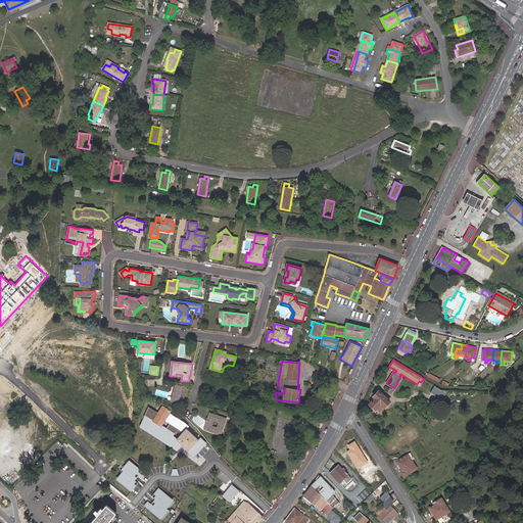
[(440,379),(429,373),(426,375),(431,378),(437,382),(440,379)]
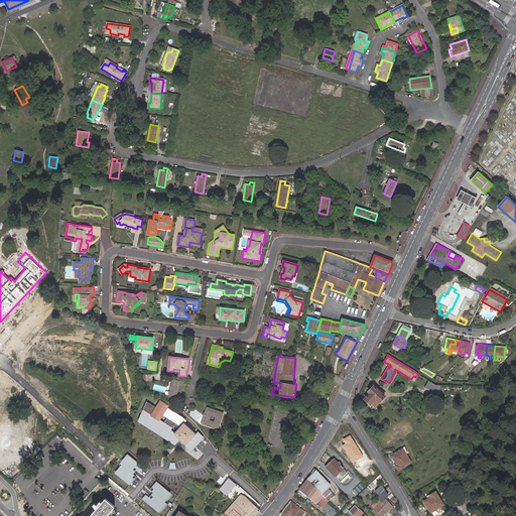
[(184,382),(173,379),(168,396),(180,399),(184,382)]
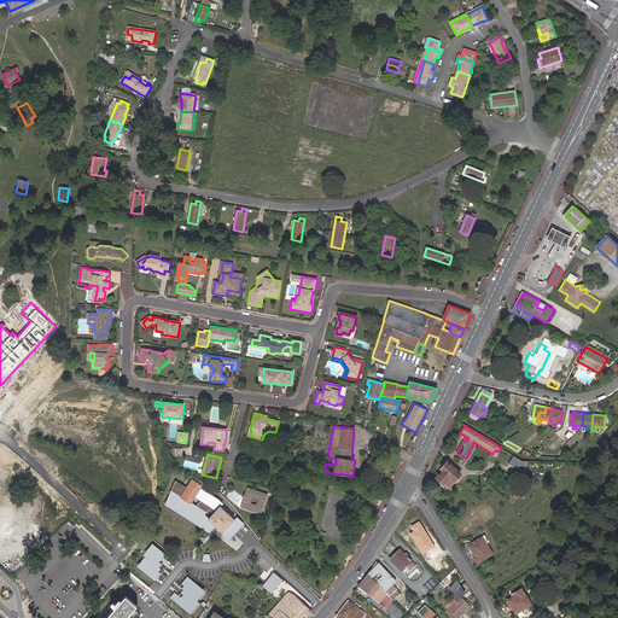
[(517,470),(522,461),(516,458),(514,456),(509,466),(517,470)]
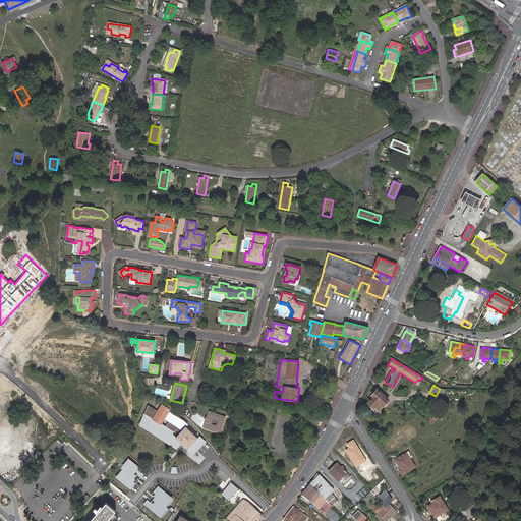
[(379,411),(389,399),(378,389),(372,395),(373,396),(368,402),(371,404),(369,405),(372,408),(374,407),(379,411)]
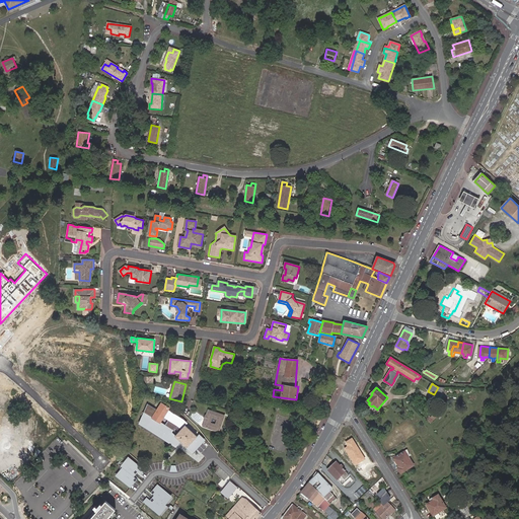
[(438,387),(434,394),(439,397),(444,387),(439,387),(438,387)]
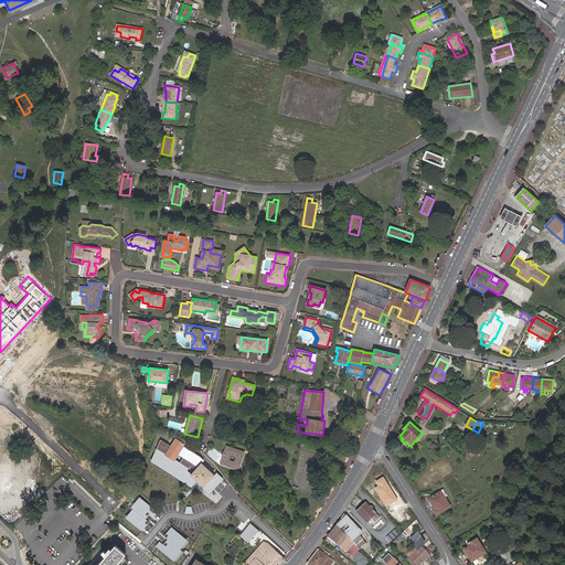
[(185,445),(176,438),(171,446),(164,455),(174,461),(176,459),(185,445)]
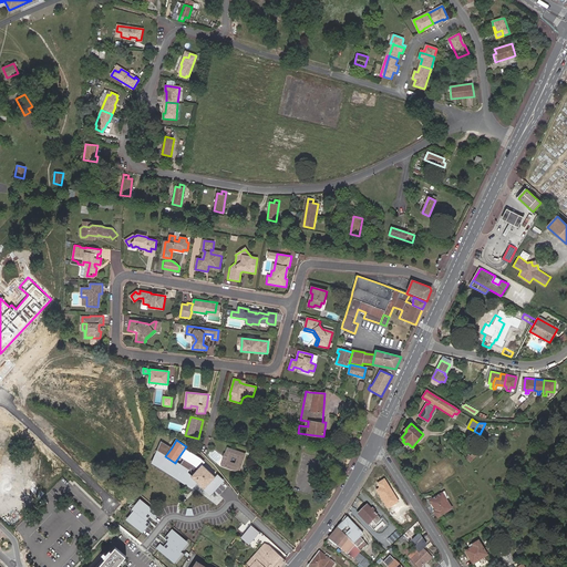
[(165,456),(172,447),(161,441),(152,463),(193,490),(198,483),(192,476),(188,473),(189,470),(176,461),(175,463),(165,456)]
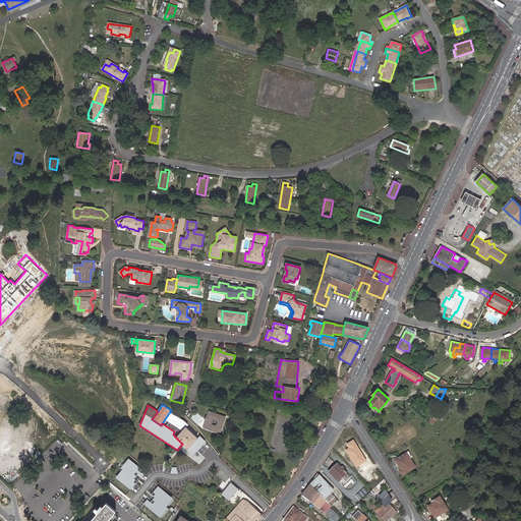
[(220,433),(217,426),(212,424),(213,419),(209,412),(208,417),(209,417),(207,422),(206,421),(204,426),(205,428),(220,433)]
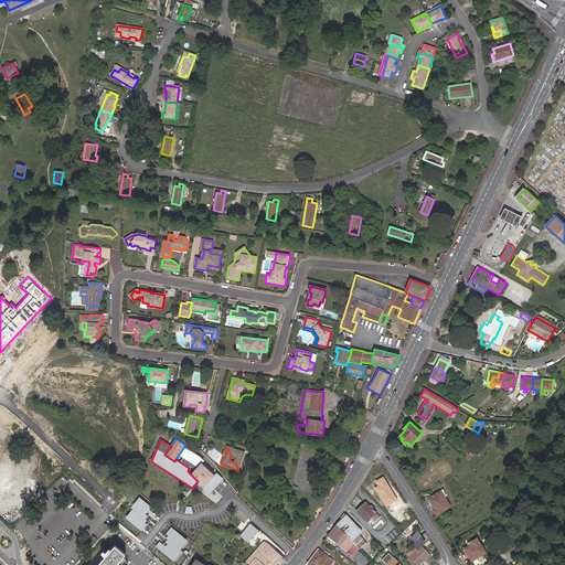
[(238,470),(244,452),(226,447),(231,455),(236,457),(235,462),(238,470)]
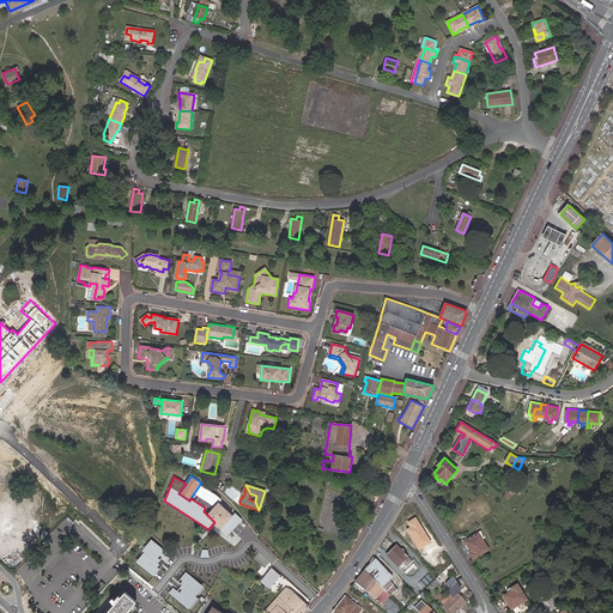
[(222,528),(234,515),(219,502),(207,515),(214,522),(220,527),(222,528)]
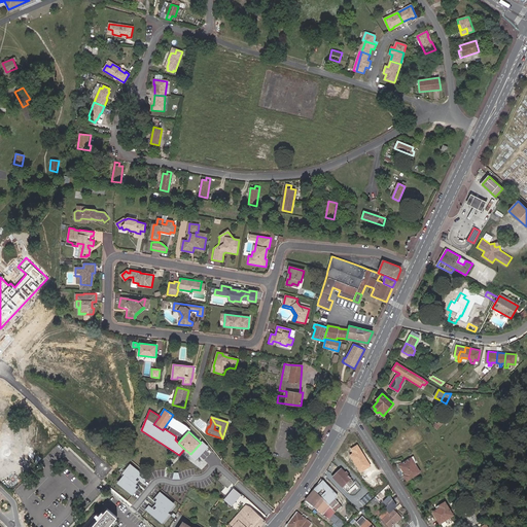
[(209,447),(202,441),(201,443),(190,454),(189,455),(196,461),(209,447)]
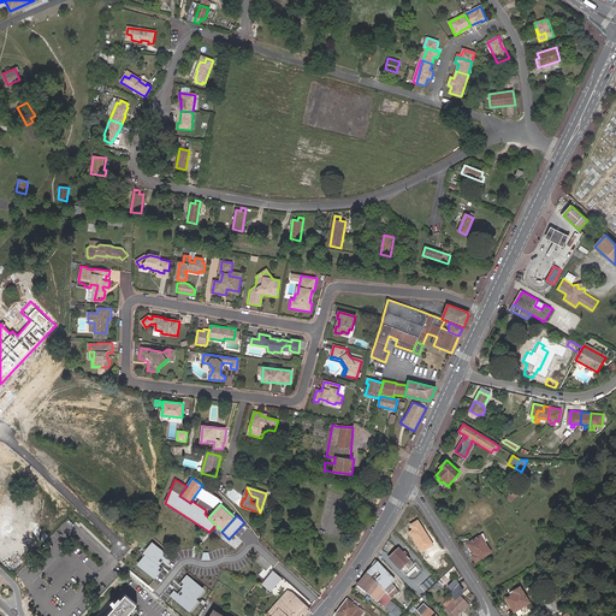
[(283,534),(291,523),(288,520),(278,529),(283,534)]
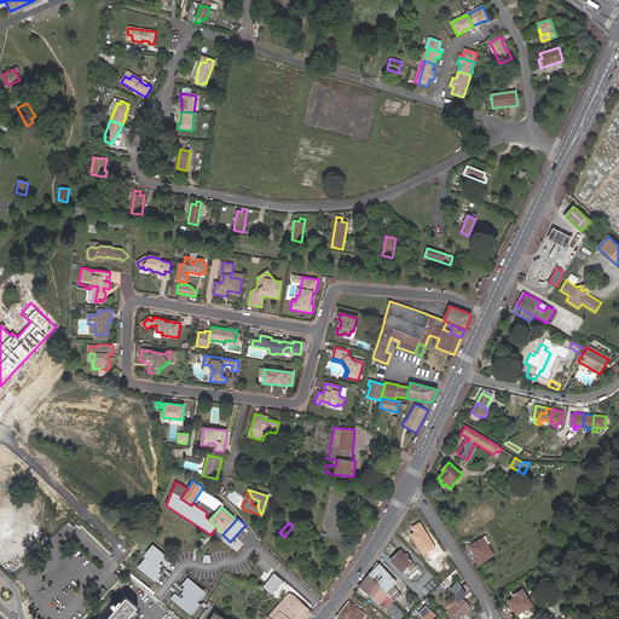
[(482,538),(470,547),(476,556),(474,557),(479,563),(493,554),(482,538)]
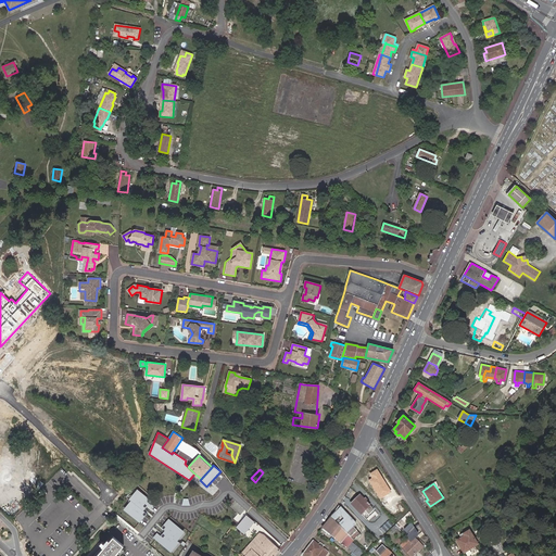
[(154,503),(136,489),(128,498),(130,500),(143,510),(148,505),(151,508),(154,503)]
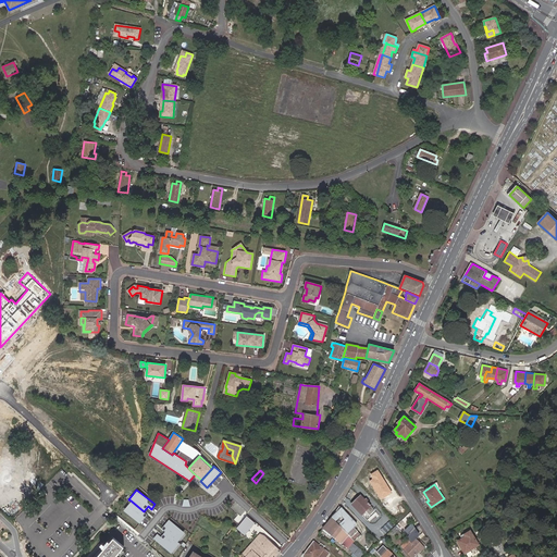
[(371,506),(361,497),(359,497),(356,499),(357,502),(353,505),(362,515),(371,506)]
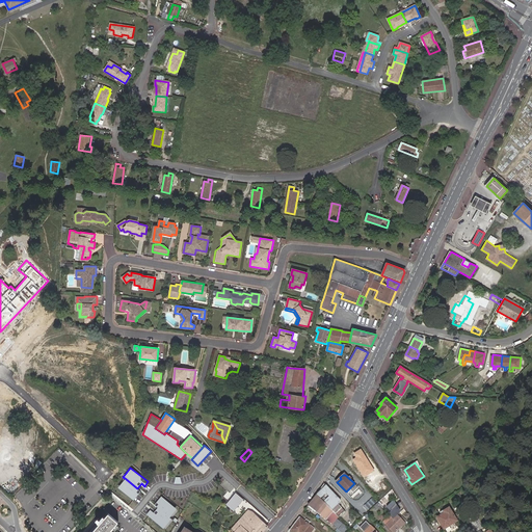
[(137,488),(125,478),(117,487),(134,501),(141,491),(137,488)]
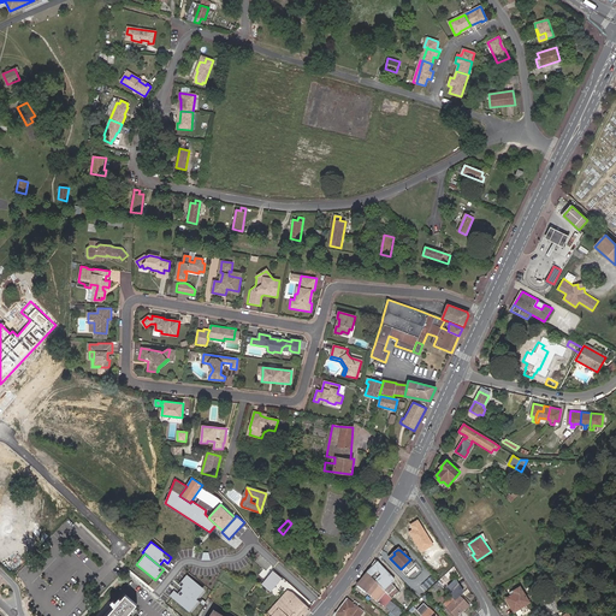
[(406,574),(414,564),(410,560),(401,569),(406,574)]
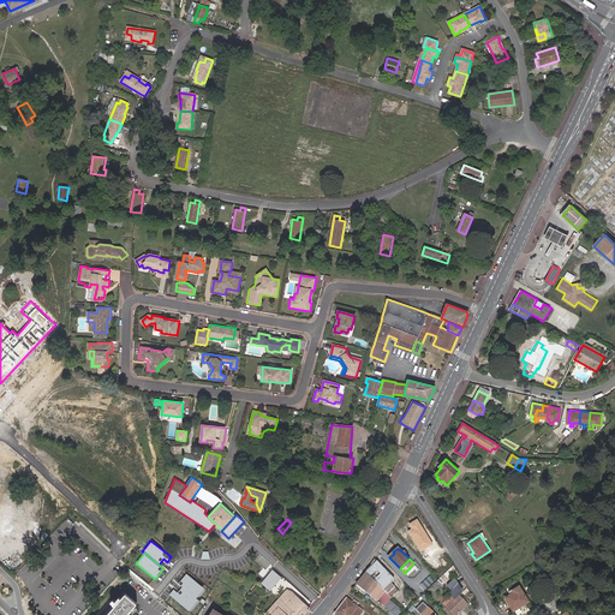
[(370,568),(366,572),(375,580),(386,591),(387,593),(392,598),(399,591),(392,583),(395,579),(394,578),(384,568),(380,563),(377,561),(374,565),(374,567),(372,568),(370,568)]
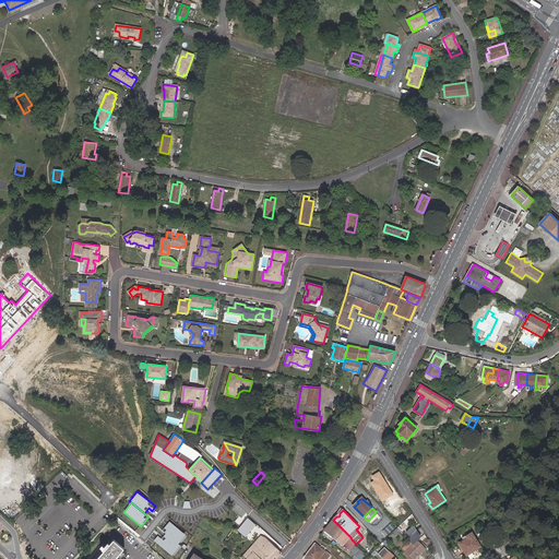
[(358,525),(361,522),(359,520),(353,512),(349,516),(358,525)]
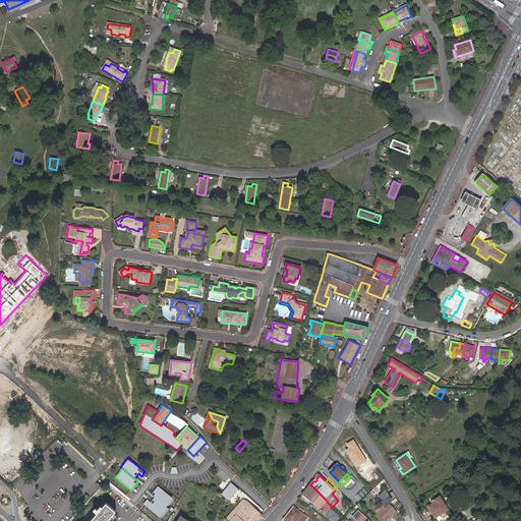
[(232,483),(222,495),(229,501),(239,488),(232,483)]
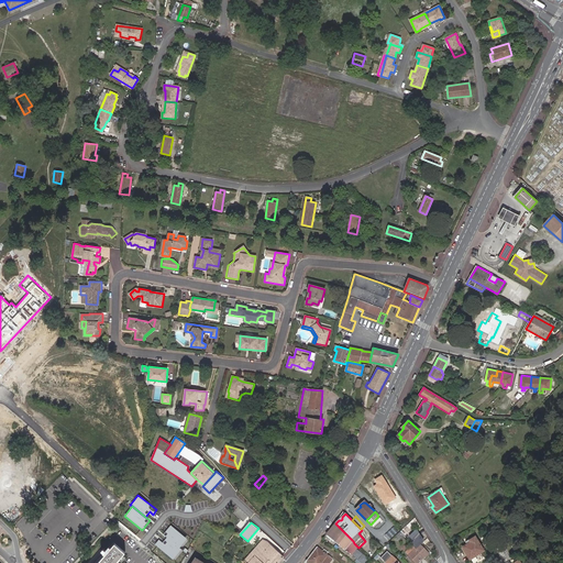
[(359,548),(354,543),(353,541),(343,531),(335,523),(328,534),(334,540),(350,554),(351,554),(352,554),(353,554),(359,548)]
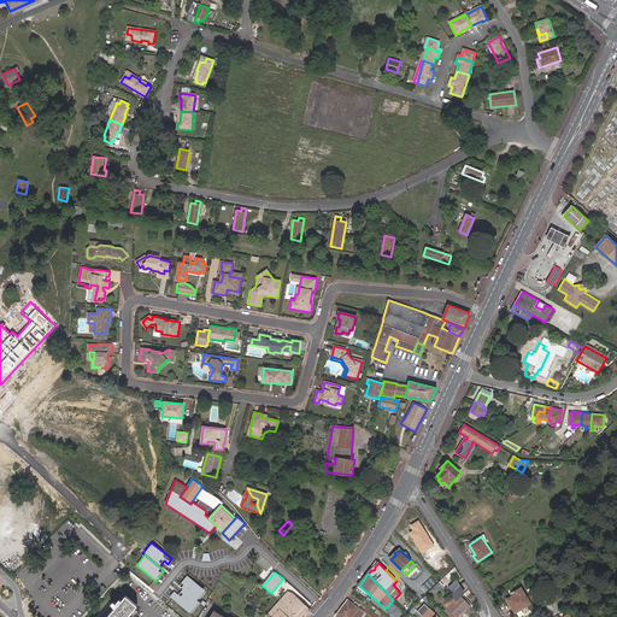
[(205,591),(187,575),(178,585),(183,589),(197,600),(205,591)]
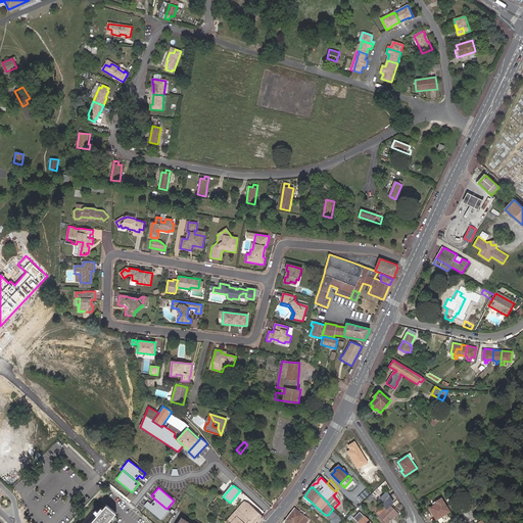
[(393,503),(387,492),(380,498),(384,503),(382,506),(386,510),(380,516),(386,522),(388,522),(397,514),(390,506),(393,503)]
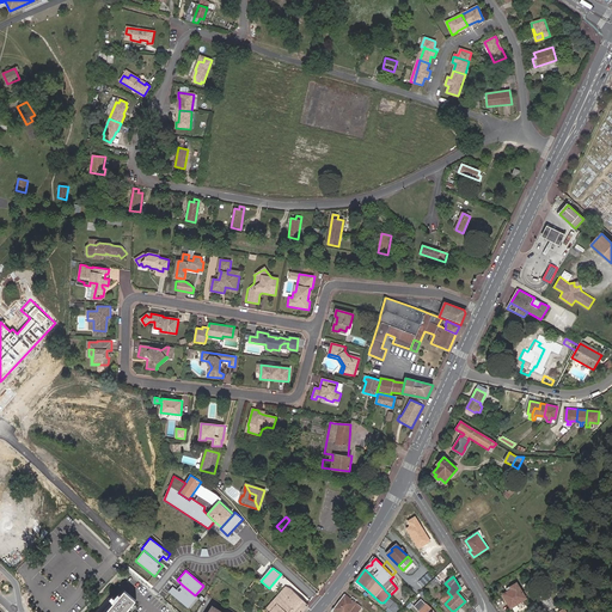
[(438,582),(435,579),(428,586),(430,589),(438,582)]
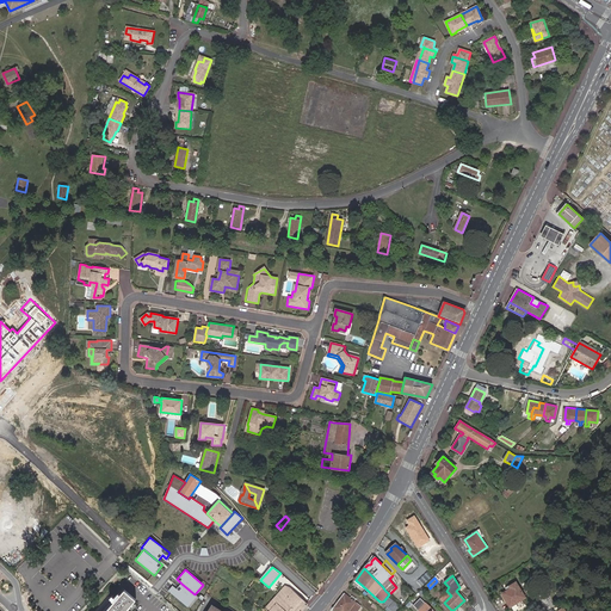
[(525,598),(516,581),(510,586),(511,587),(507,590),(503,593),(511,606),(525,598)]
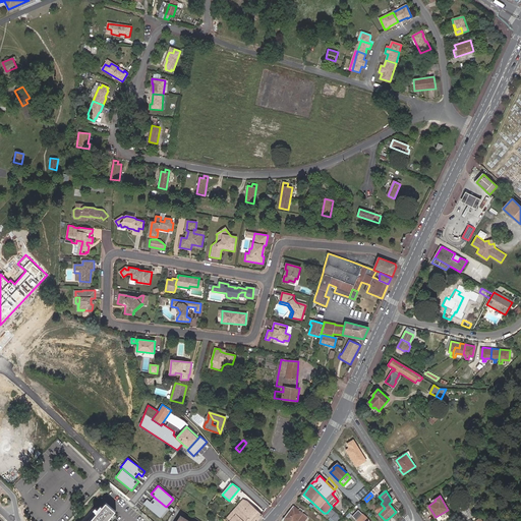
[(151,503),(147,500),(142,505),(160,518),(168,509),(166,507),(155,498),(151,503)]
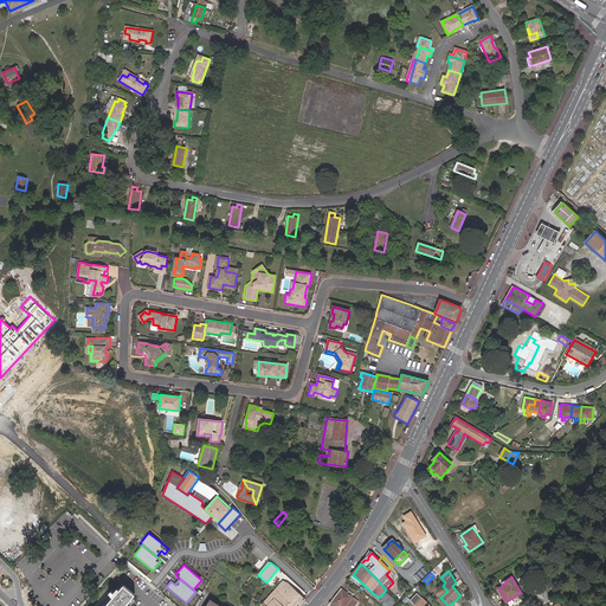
[(298,605),(305,599),(304,598),(289,584),(283,581),(278,587),(282,591),(275,598),(283,605),(298,605)]
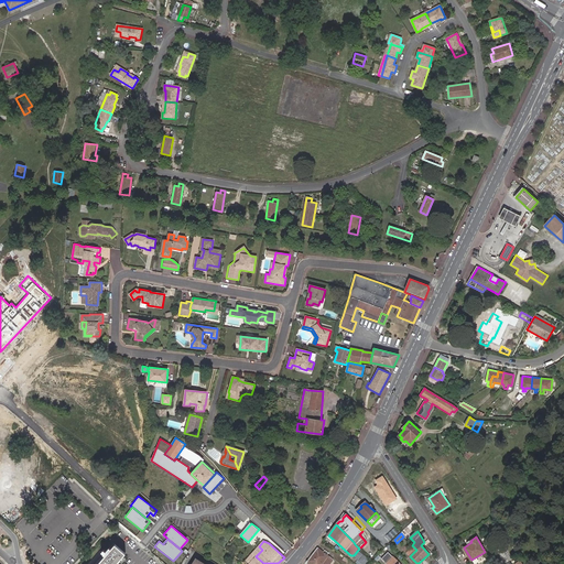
[(511,557),(503,542),(495,546),(503,562),(511,557)]
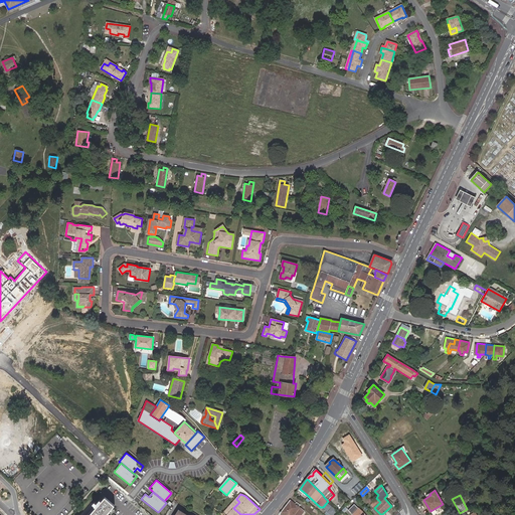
[(106,514),(115,505),(106,498),(90,514),(106,514)]
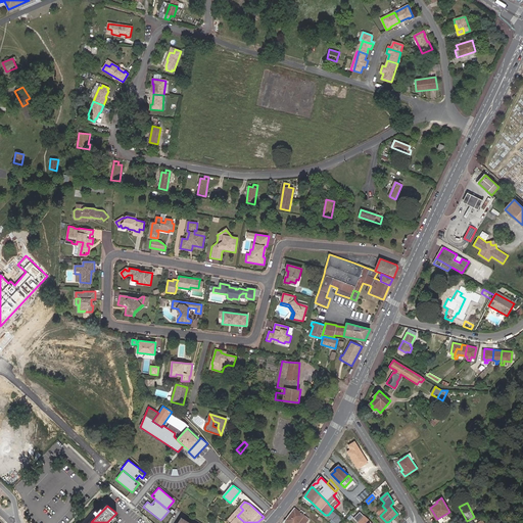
[(233,515),(236,518),(237,516),(243,510),(240,507),(233,515)]
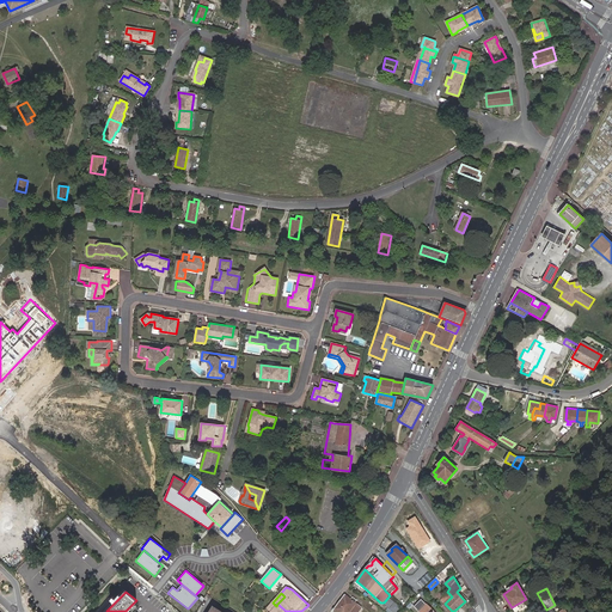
[(344,594),(334,610),(335,611),(357,611),(362,607),(357,604),(359,601),(352,597),(349,599),(344,594)]
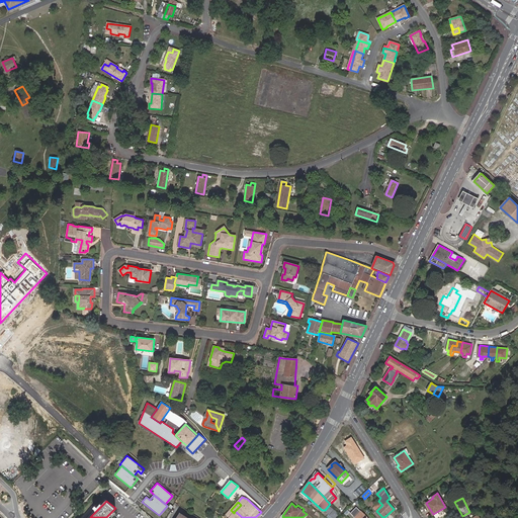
[(366,517),(360,511),(356,507),(350,513),(354,517),(366,517)]
